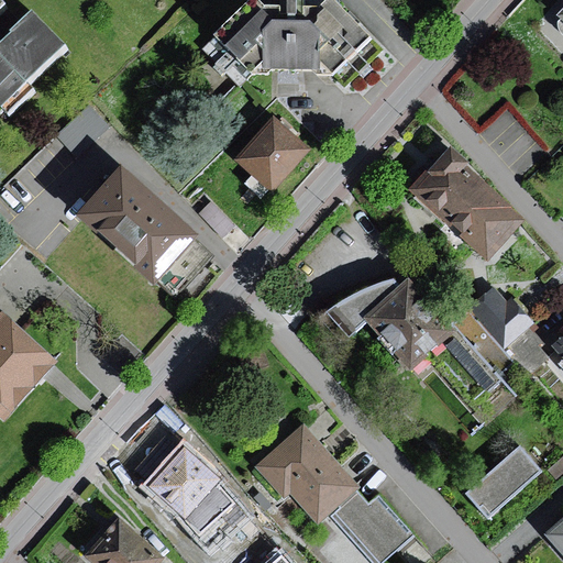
[(251,31),(235,6),(199,40),(207,51),(198,61),(224,90),(307,88),(354,46),(315,8),(289,33),(251,31)]
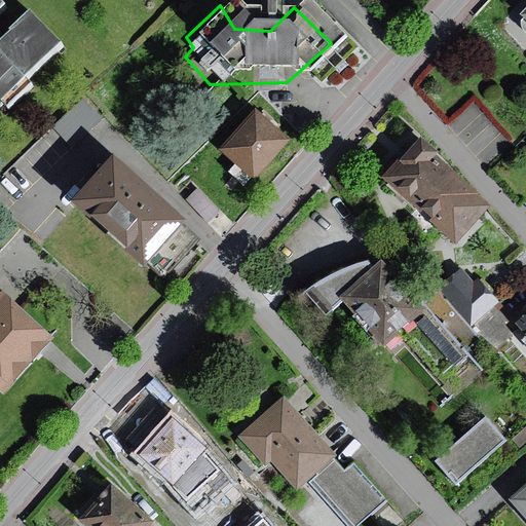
[(0,89),(8,99),(63,46),(38,20),(8,48),(0,40),(0,11),(2,9),(0,6),(0,89)]
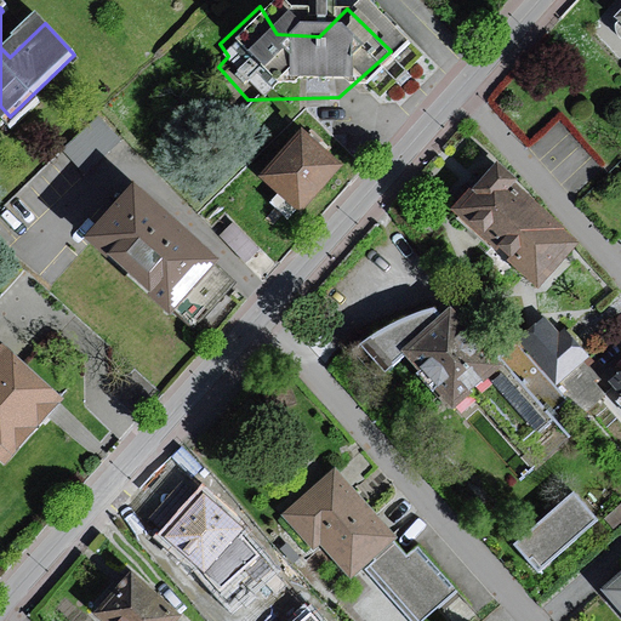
[(620,9),(602,32),(620,49),(620,9)]
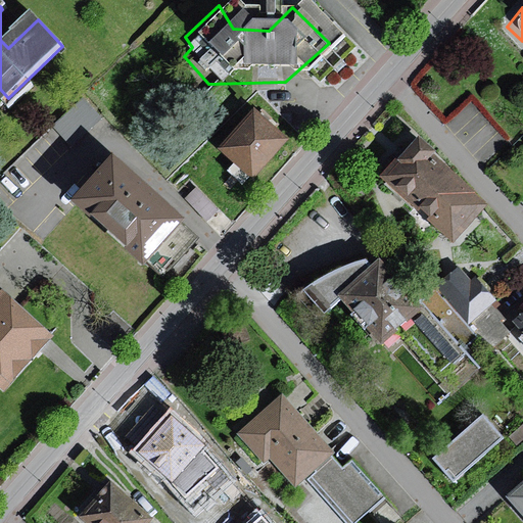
[(73,142),(103,112),(85,94),(54,123),(73,142)]
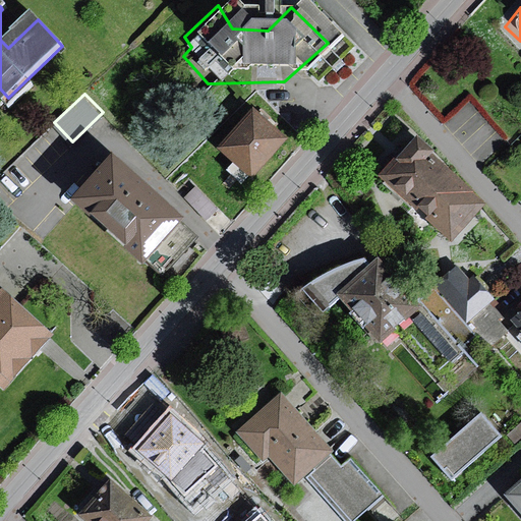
[(270,123),(254,110),(221,147),(251,175),(285,137),(270,123)]
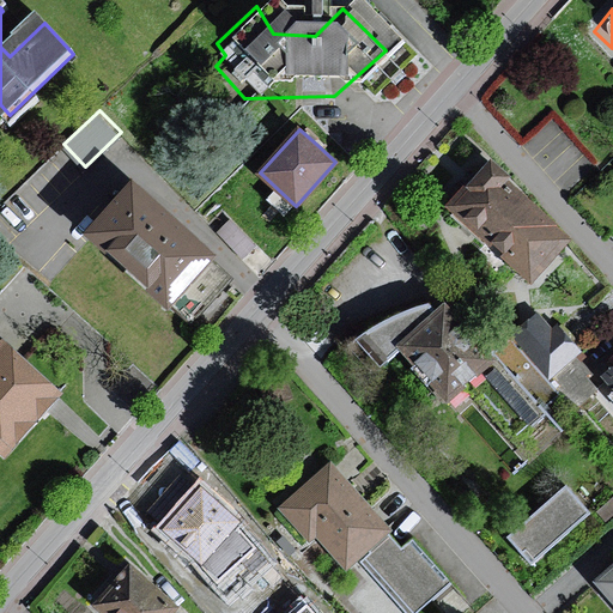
[(568,240),(489,167),(473,183),(453,205),(532,278),(568,240)]
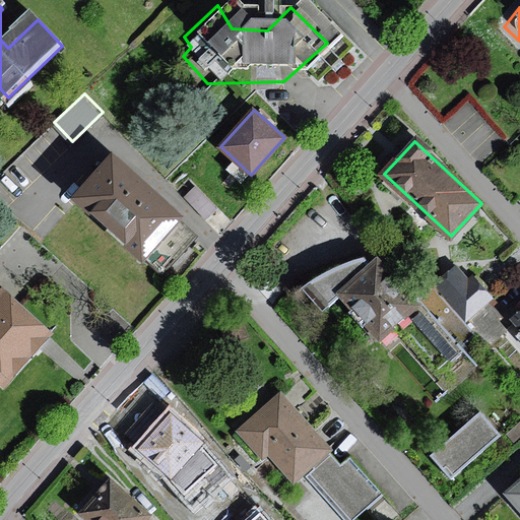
[(164,270),(194,237),(177,220),(181,216),(134,176),(113,156),(75,199),(142,259),(146,255),(164,270)]
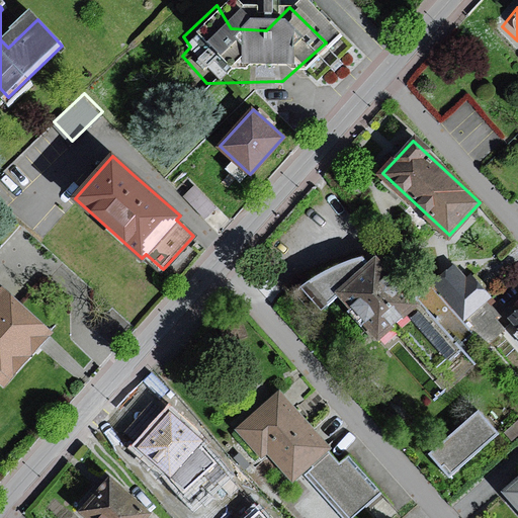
[(382,355),(407,334),(397,322),(405,315),(399,307),(411,298),(374,253),(367,260),(361,255),(327,267),(297,284),(322,310),(338,296),(373,342),(382,355)]
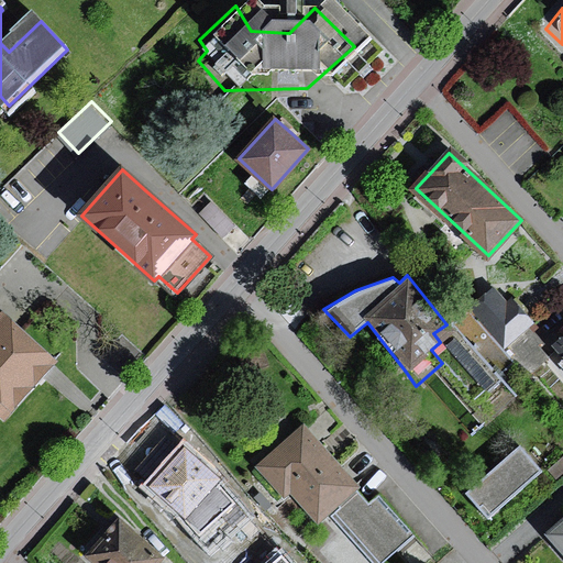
[(431,350),(442,363),(475,399),(516,364),(526,377),(548,362),(528,335),(532,330),(495,289),(446,324),(433,333),(440,342),(431,350)]
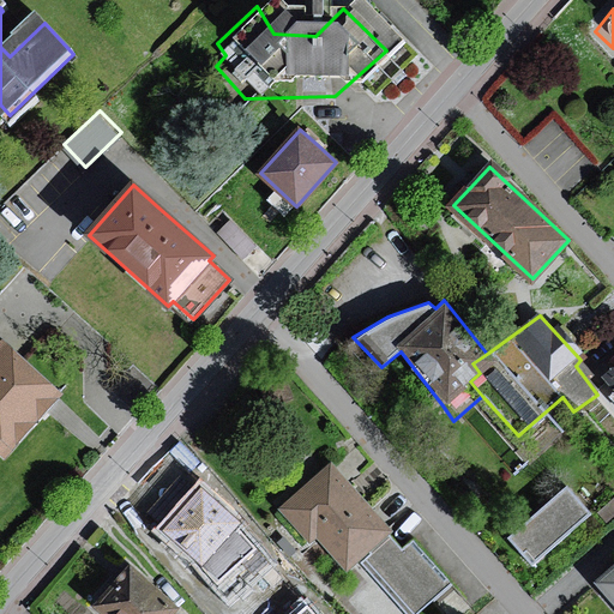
[(6,349),(0,342),(0,458),(6,464),(68,403),(11,344),(6,349)]
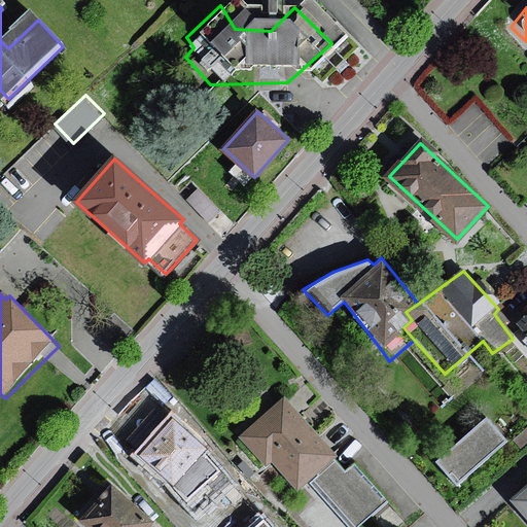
[(289,401),(243,440),(271,471),(278,465),(303,494),(312,486),(347,526),(363,526),(391,504),(358,466),(351,472),(289,401)]
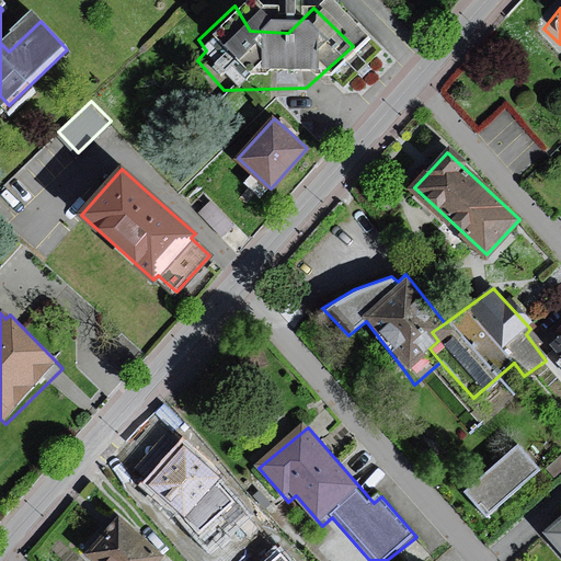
[(519,446),(468,492),(490,515),(540,469),(530,458),(519,446)]
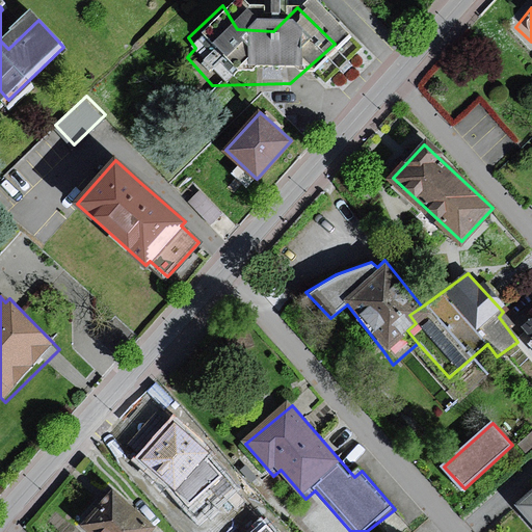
[(231,473),(185,428),(150,463),(195,509),(231,473)]
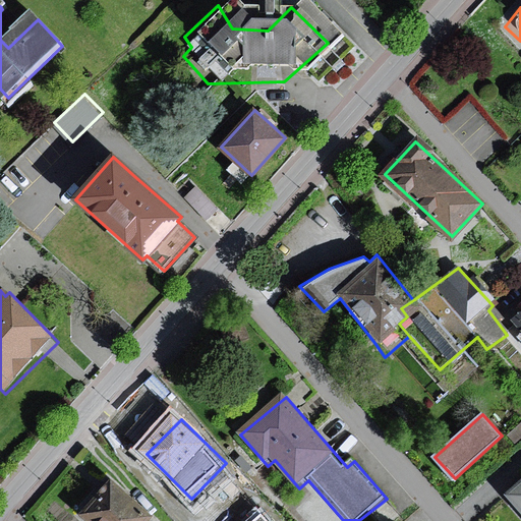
[(520,436),(520,422),(509,435),(515,442),(520,436)]
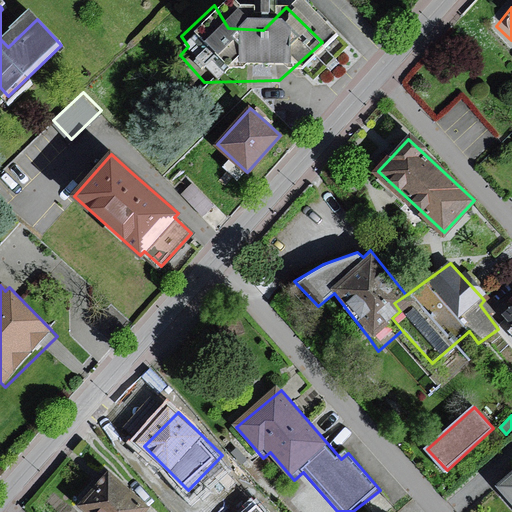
[(511,471),(496,486),(511,504),(511,471)]
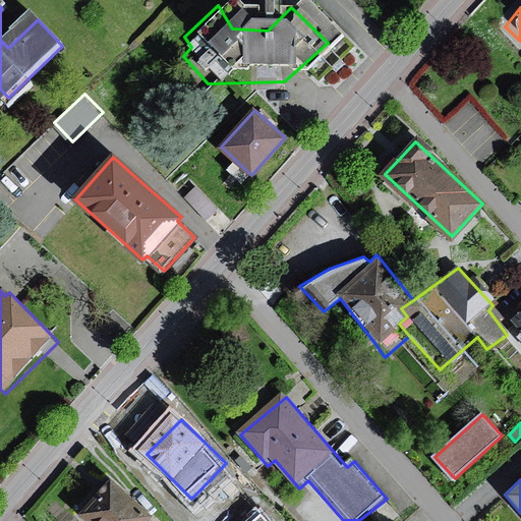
[(153,520),(119,487),(89,518),(91,520),(153,520)]
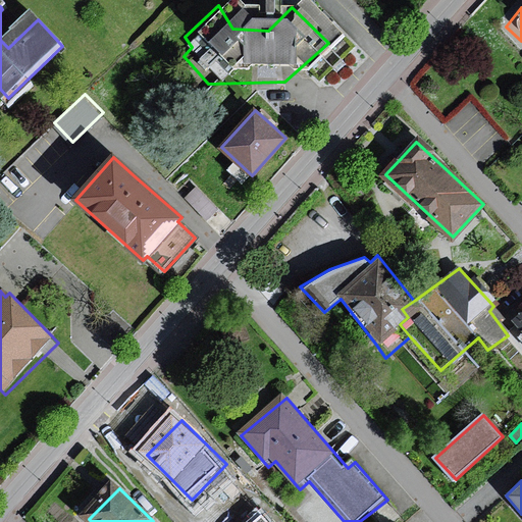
[(279,521),(262,504),(242,521),(279,521)]
